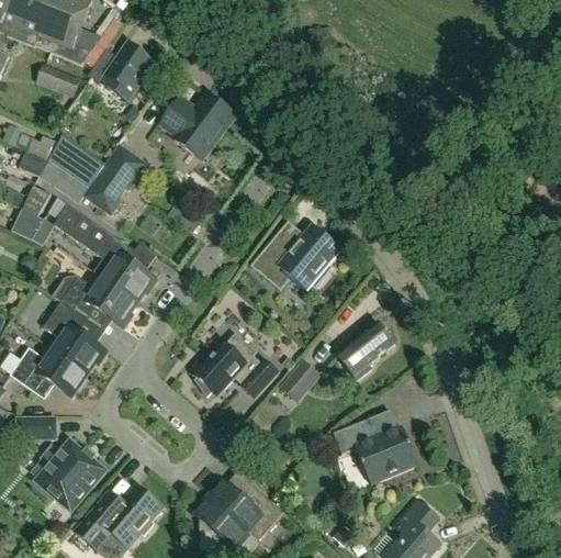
[(82,63),(91,49),(75,43),(91,0),(0,0),(0,30),(8,33),(7,35),(35,45),(35,44),(82,63)]
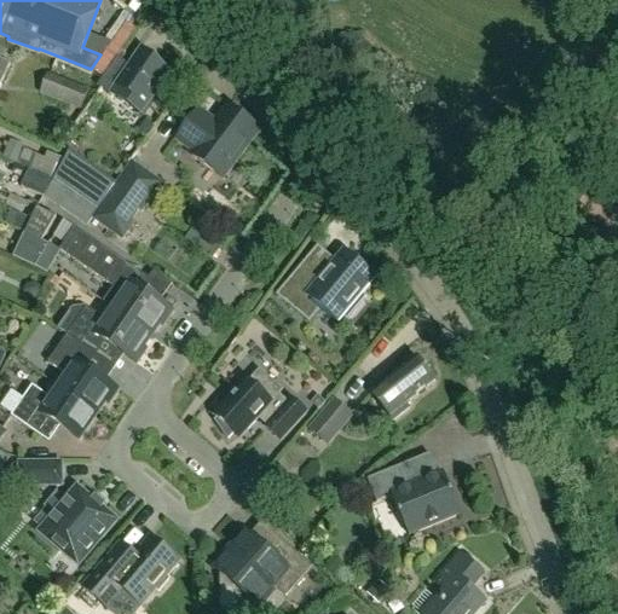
[(136,50),(109,87),(143,111),(169,73),(136,50)]
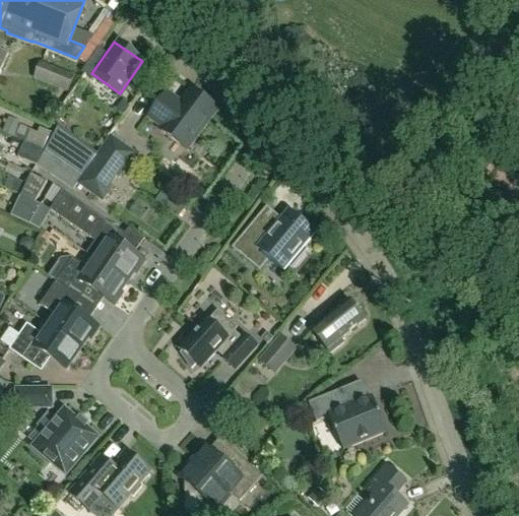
[(33,75),(69,90),(81,74),(40,58),(33,75)]
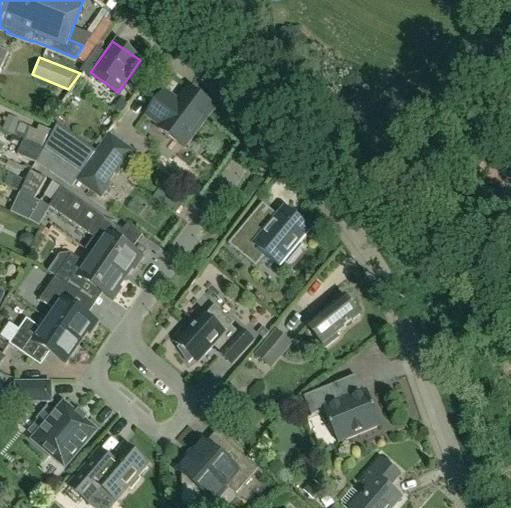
[(178,99),(165,89),(147,113),(160,123),(158,126),(184,146),(215,105),(189,85),(178,99)]
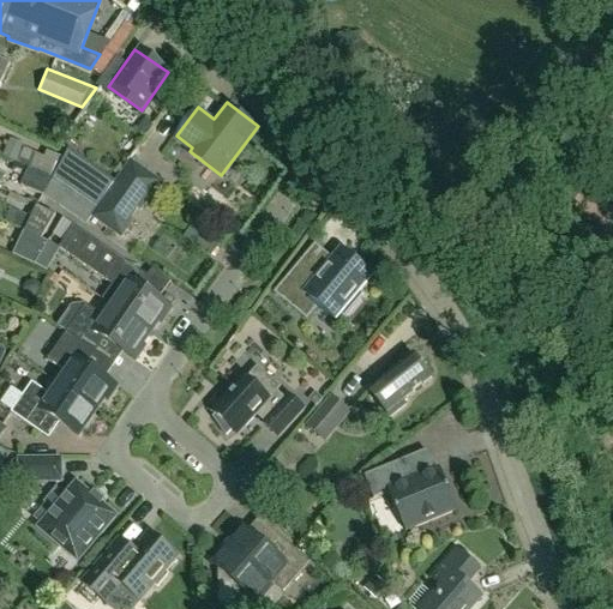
[(16,160),(31,166),(49,173),(59,154),(47,149),(43,154),(23,145),(16,160)]
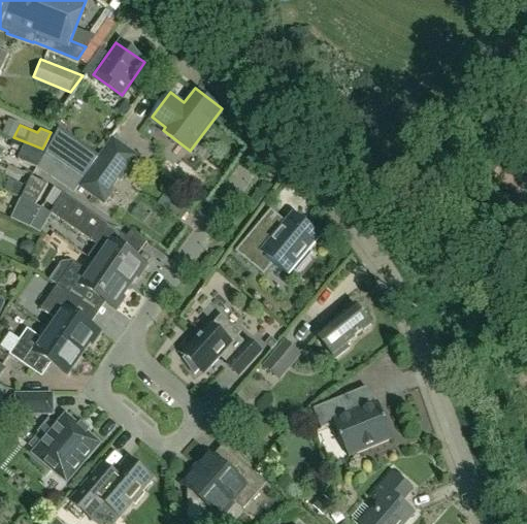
[(42,151),(81,177),(95,157),(54,128),(42,151)]
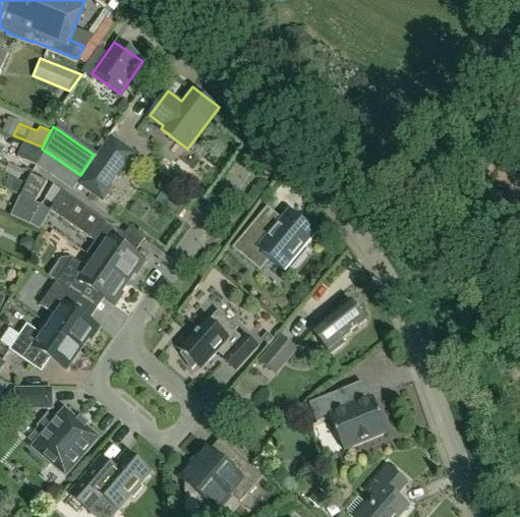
[(112,134),(78,180),(103,198),(112,186),(109,184),(117,174),(119,176),(125,168),(114,161),(126,145),(112,134)]
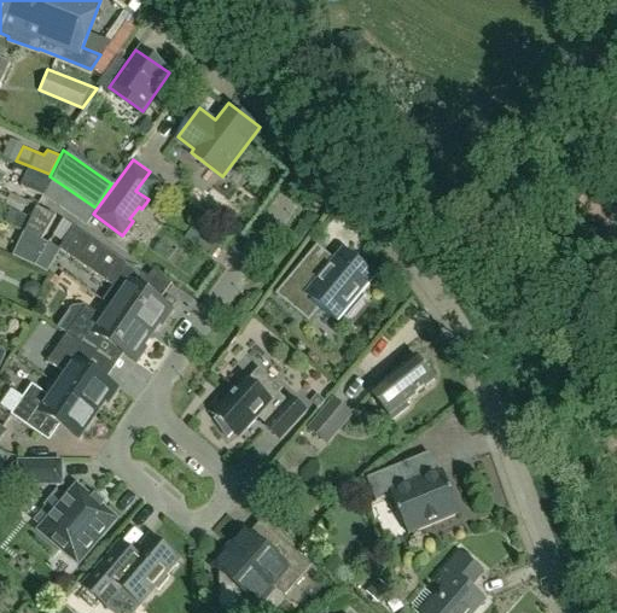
[(50,176),(28,167),(21,184),(42,193),(50,176)]
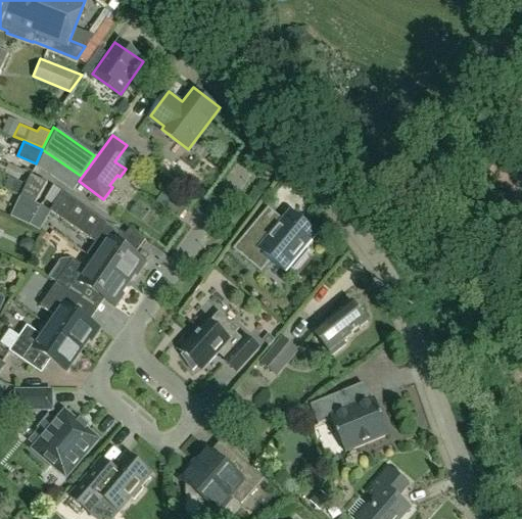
[(72,189),(81,176),(42,149),(36,163),(72,189)]
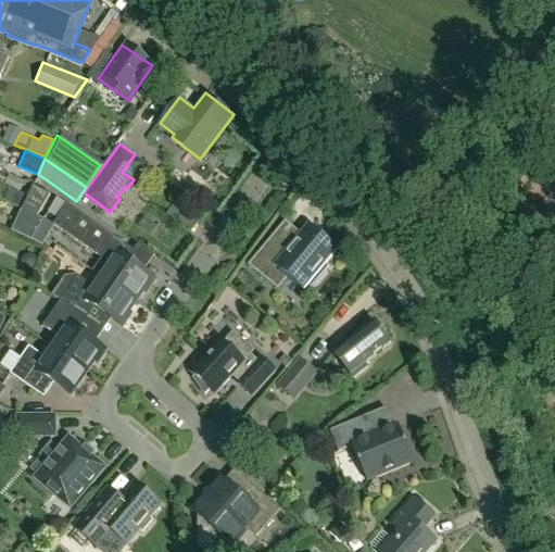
[(4,197),(22,205),(27,193),(15,188),(9,188),(4,197)]
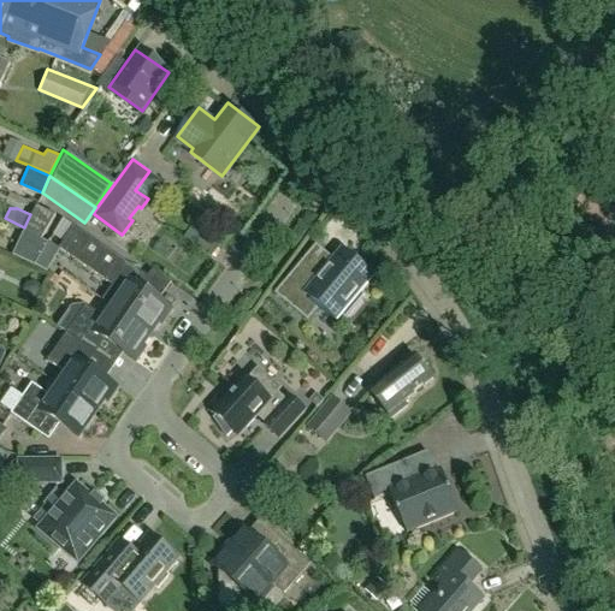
[(59,245),(112,283),(102,297),(112,303),(151,330),(158,318),(163,321),(172,307),(141,285),(148,274),(75,223),(59,245)]
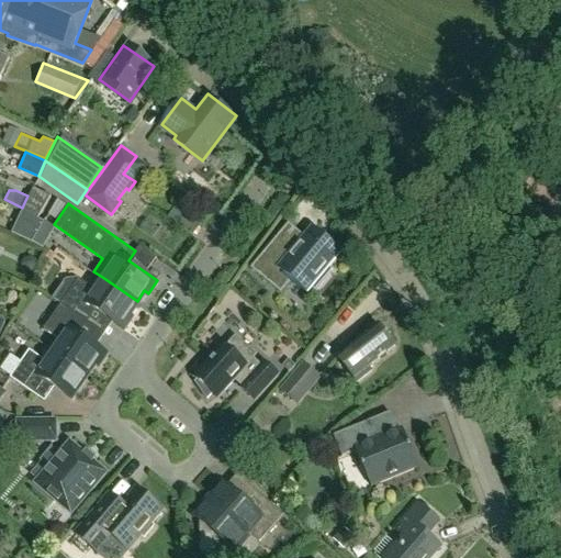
[(11,230),(14,232),(31,240),(43,219),(21,209),(11,230)]
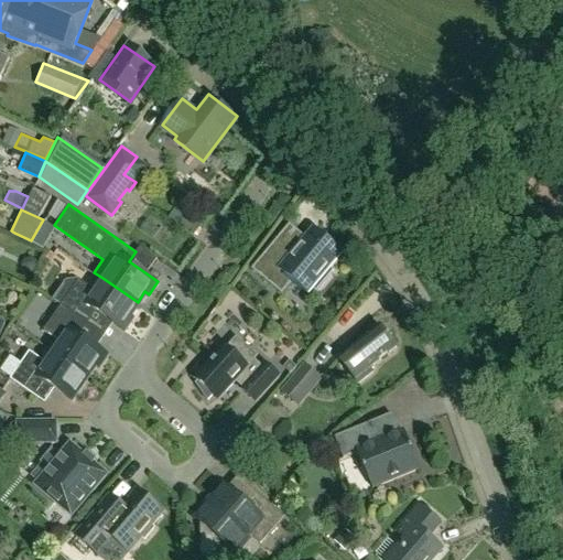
[(272,244),(252,267),(282,291),(293,278),(306,290),(311,286),(316,290),(334,268),(328,264),(340,249),(315,227),(290,258),(272,244)]
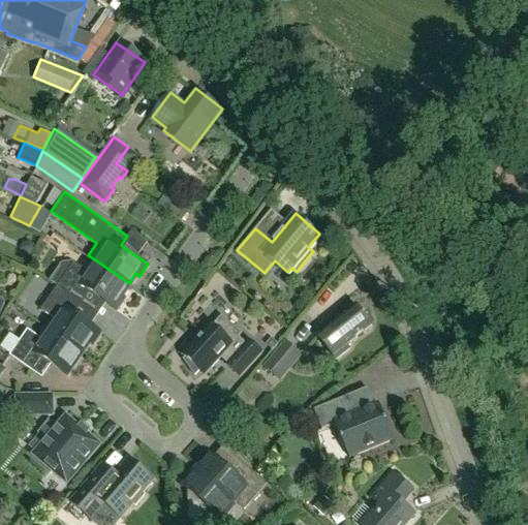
[(32,245),(30,241),(26,239),(21,241),(19,245),(21,250),(26,252),(30,250),(32,245)]
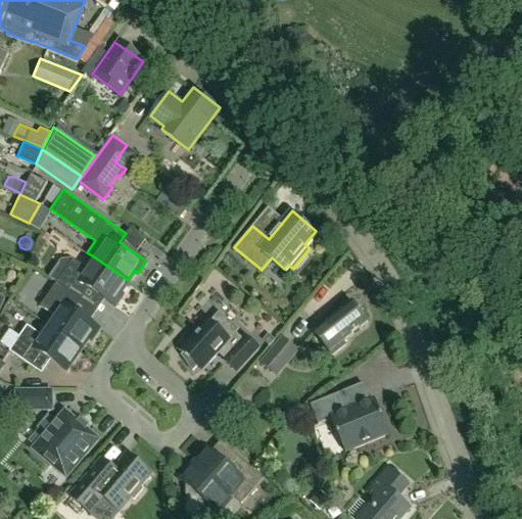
[(128,280),(95,257),(88,268),(73,256),(57,280),(81,296),(89,286),(115,304),(124,292),(121,290),(128,280)]
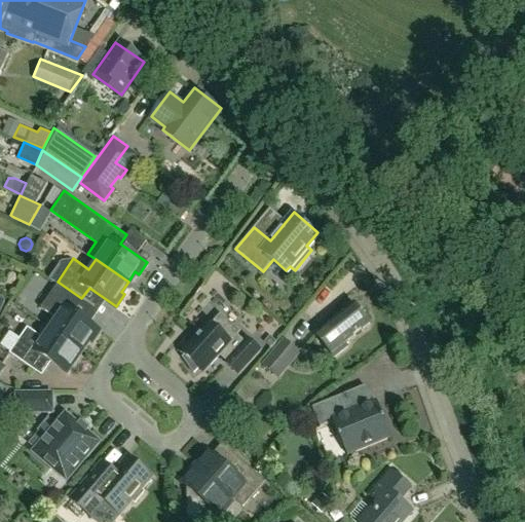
[(55,317),(49,326),(82,348),(88,338),(92,341),(101,329),(73,309),(81,298),(58,282),(41,305),(55,317)]
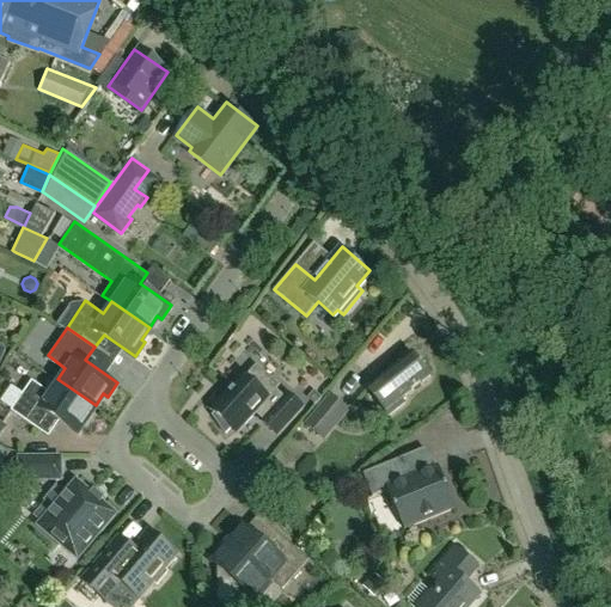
[(0,366),(11,372),(22,351),(1,339),(0,342),(0,366)]
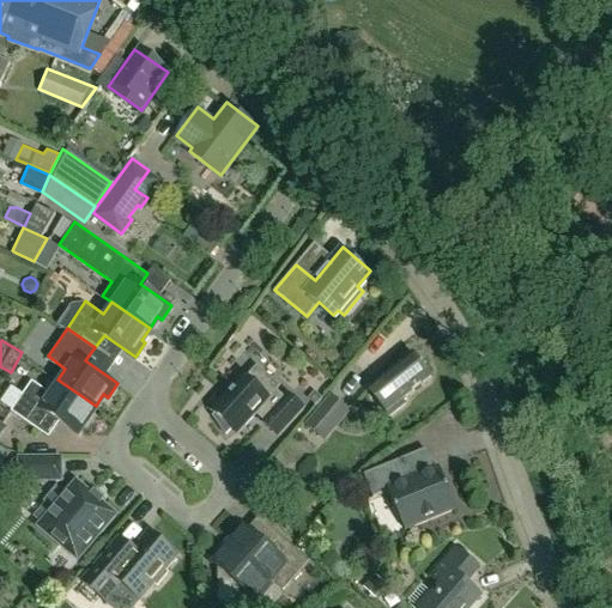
[(403,397),(431,374),(413,351),(368,387),(386,409),(387,409),(391,414),(406,402),(403,397)]
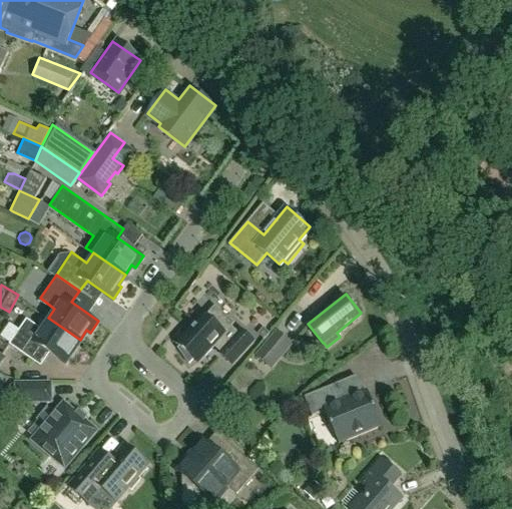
[(192,357),(197,361),(213,343),(221,350),(219,352),(231,363),(252,340),(240,329),(237,333),(223,320),(226,317),(214,305),(206,314),(203,312),(176,342),(178,344),(176,346),(187,362),(192,357)]
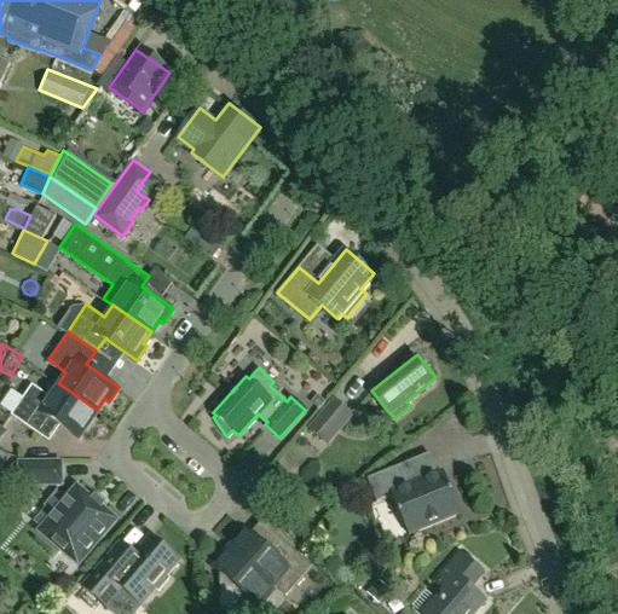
[(97,410),(58,383),(50,395),(33,383),(11,413),(39,433),(50,416),(79,436),(97,410)]
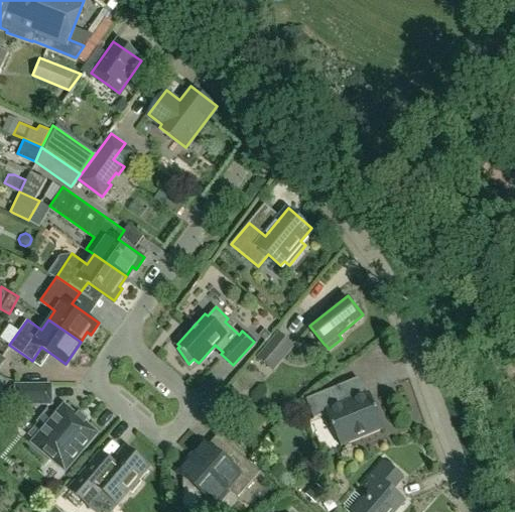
[(277,329),(256,355),(272,369),(294,344),(277,329)]
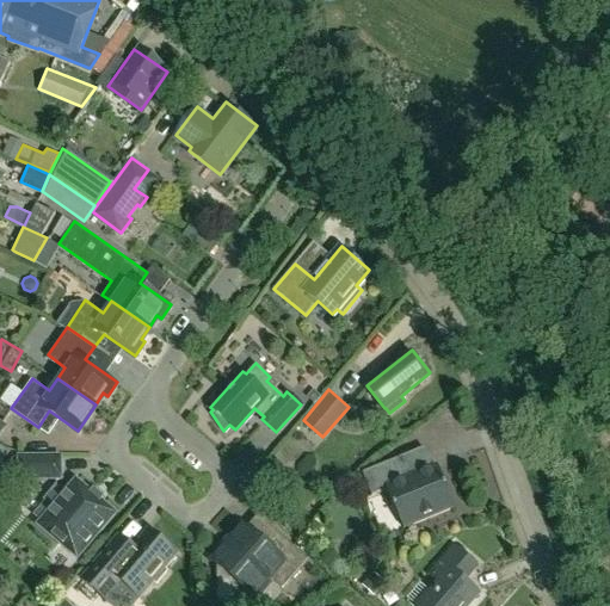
[(60,453),(19,453),(19,475),(60,475),(60,453)]
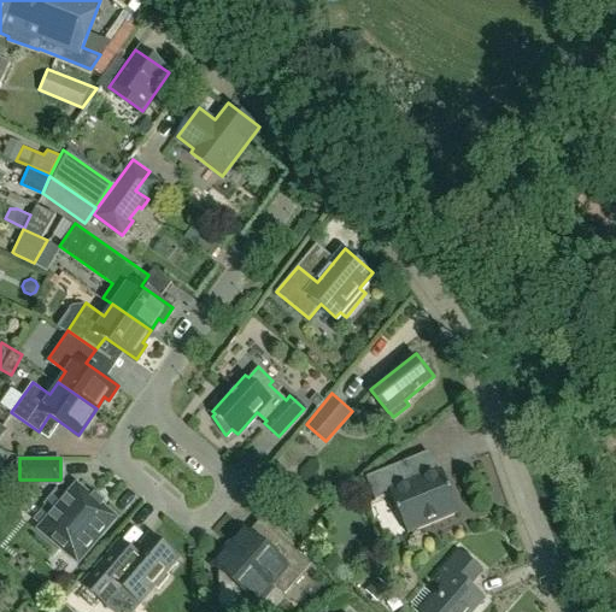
[(405,459),(367,476),(375,499),(391,492),(406,530),(458,508),(457,506),(443,469),(438,471),(416,480),(405,459)]
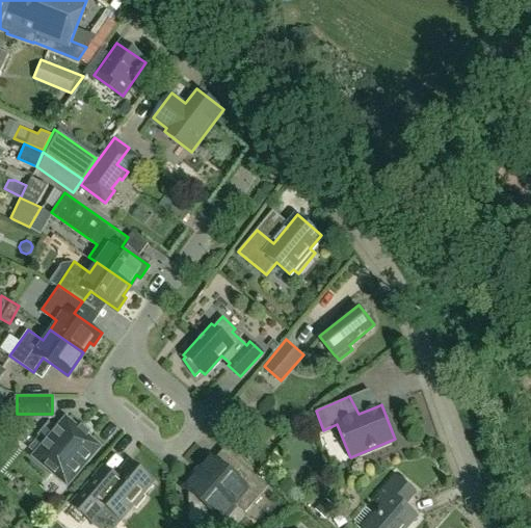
[(67,417),(56,429),(49,423),(40,432),(42,433),(31,446),(37,451),(34,454),(67,483),(100,445),(86,434),(89,431),(81,424),(79,427),(67,417)]
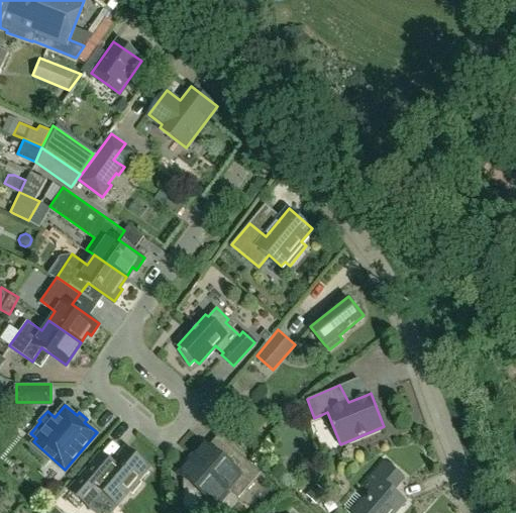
[(215,504),(236,481),(245,489),(261,472),(232,447),(223,457),(205,442),(179,473),(183,476),(183,504),(215,504)]
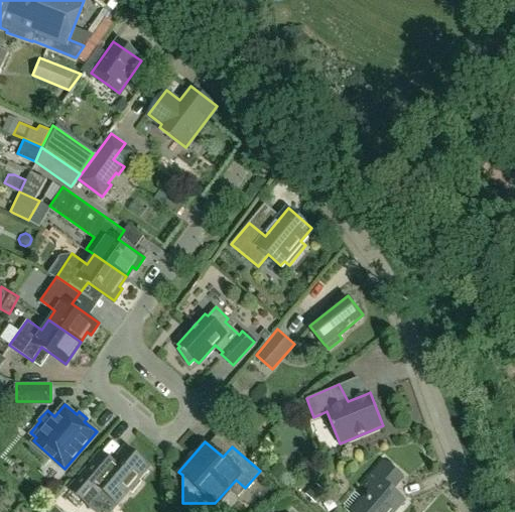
[(148,466),(125,445),(106,468),(94,457),(69,487),(88,504),(101,489),(117,502),(128,488),(131,491),(141,480),(138,477),(148,466)]
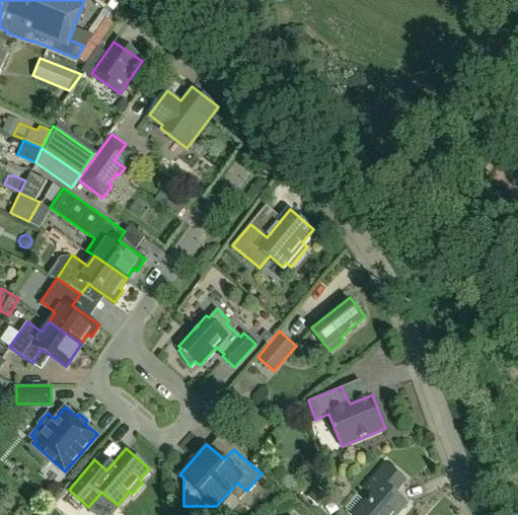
[(354,514),(393,514),(405,501),(393,490),(404,479),(386,462),(366,485),(374,492),(354,514)]
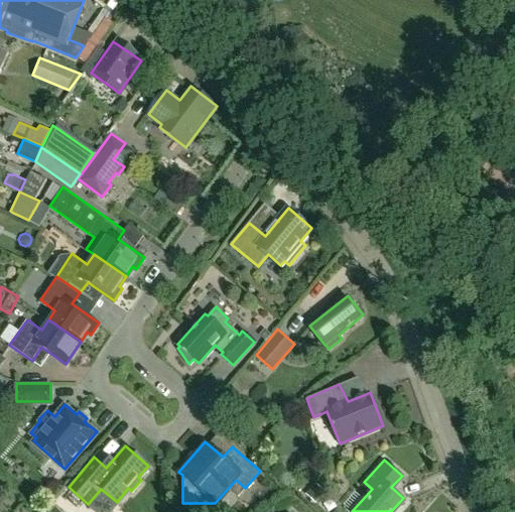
[(320,490),(311,482),(301,493),(310,501),(320,490)]
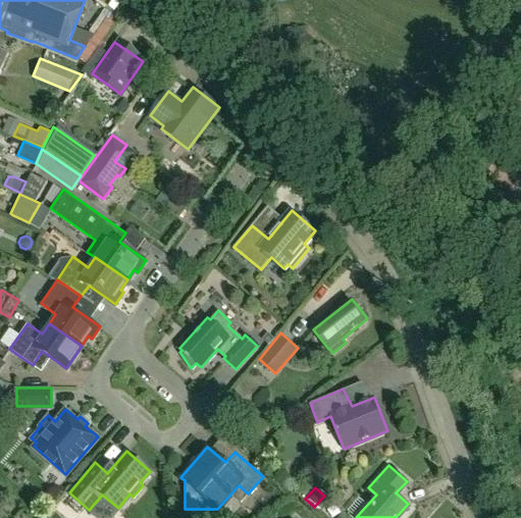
[(46,517),(63,517),(52,508),(44,516),(46,517)]
